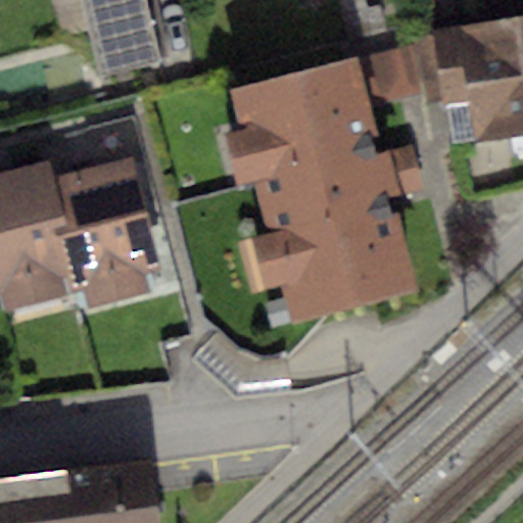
[(144,0),(75,0),(93,74),(158,57),(144,0)]
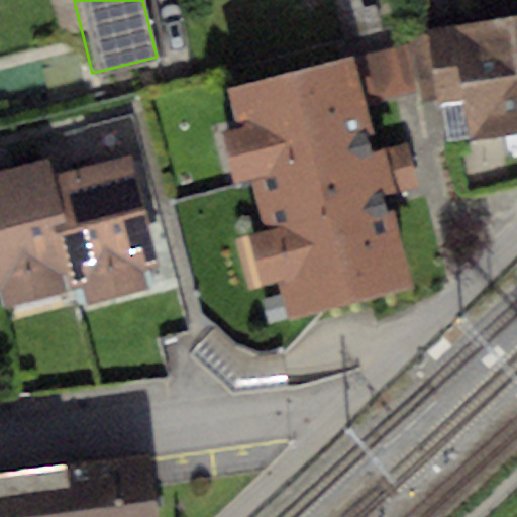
[(445,42),(423,46),(431,96),(449,93),(457,144),(516,134),(516,14),(443,27),(445,42)]
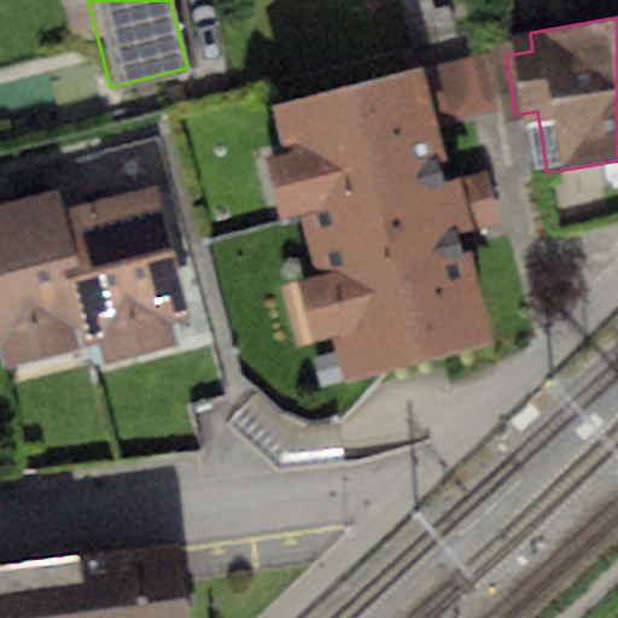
[(485,57),(420,74),(435,127),(500,111),(485,57)]
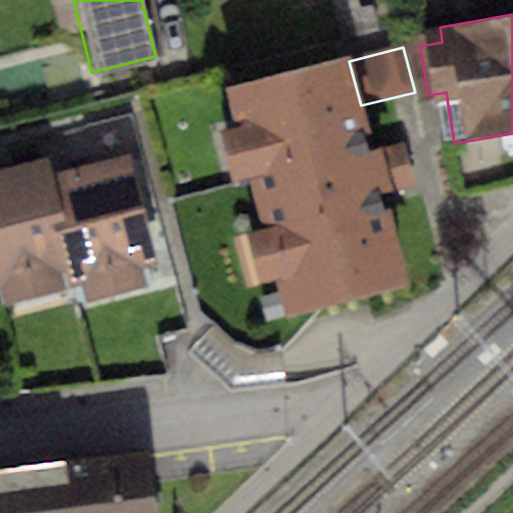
[(347,56),(226,88),(236,128),(222,132),(236,184),(249,181),(262,225),(244,229),(259,283),(280,278),(290,316),(411,284),(387,193),(415,186),(404,142),(372,150),(361,105),(349,61),(347,56)]
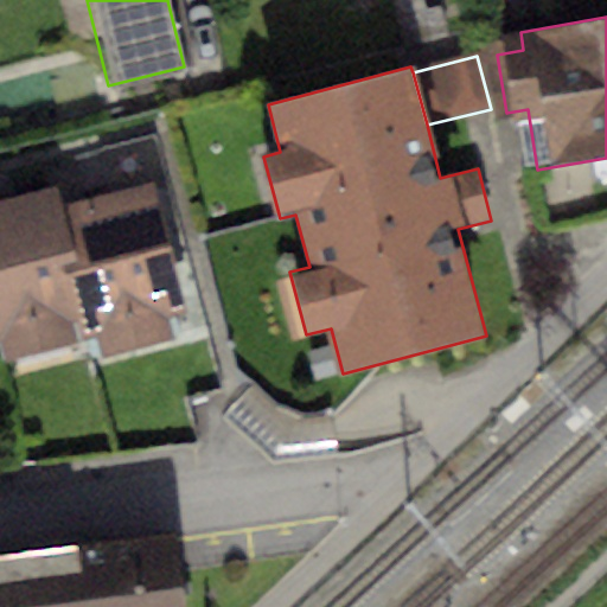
[(152,181),(55,206),(89,340),(101,338),(104,355),(171,338),(166,318),(185,312),(152,181)]
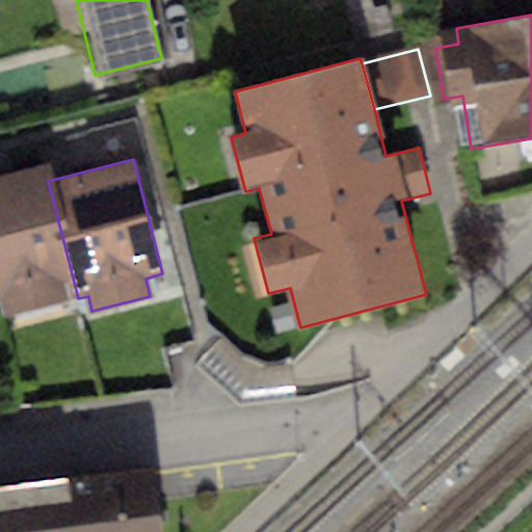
[(44,165),(0,176),(0,300),(1,300),(5,317),(78,298),(48,181),(44,165)]
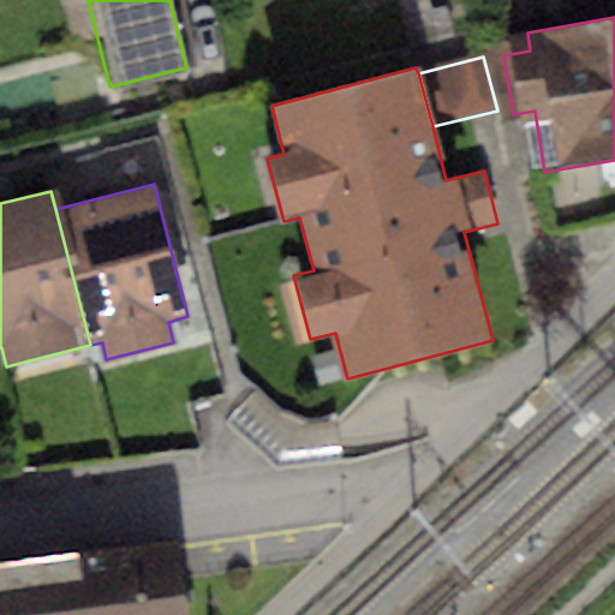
[(0,614),(189,614),(179,539),(0,560),(0,614)]
